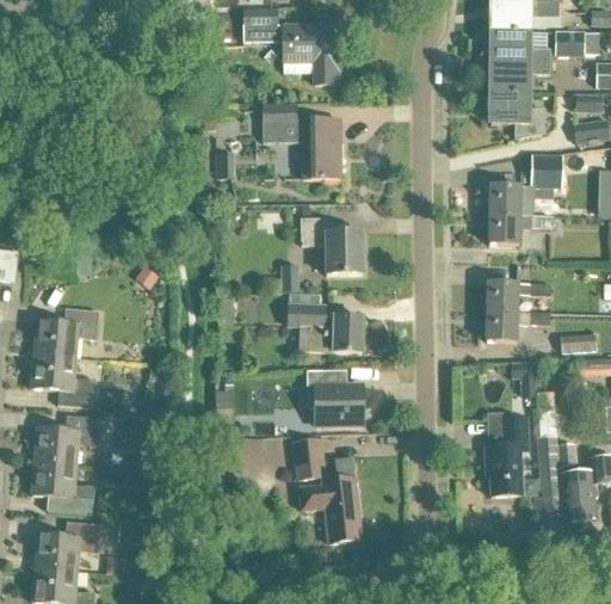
[(491,0),(491,30),(529,30),(529,0),(491,0)]
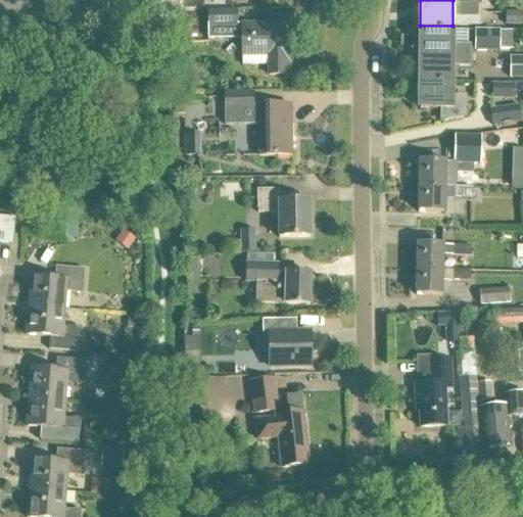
[(290,58),(289,20),(237,20),(237,6),(209,5),(208,33),(241,34),(241,59),(268,60),(268,71),(289,72),(290,58)]
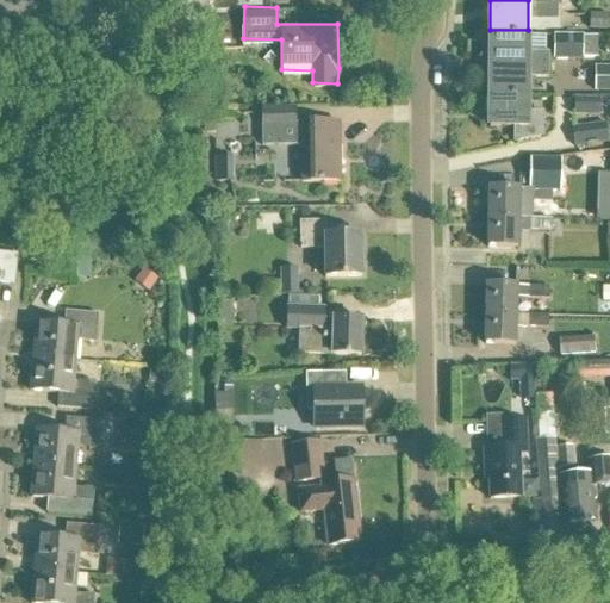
[(589,10),(589,25),(608,25),(609,10),(589,10)]
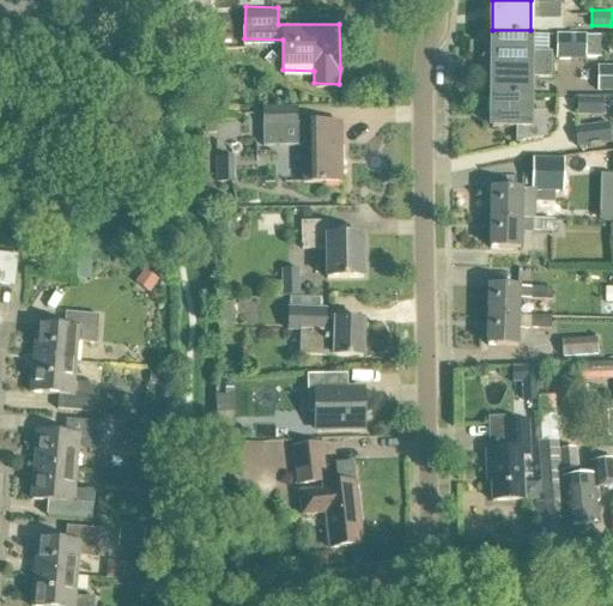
[(530,30),(492,30),(492,61),(551,61),(551,48),(530,48),(530,30)]
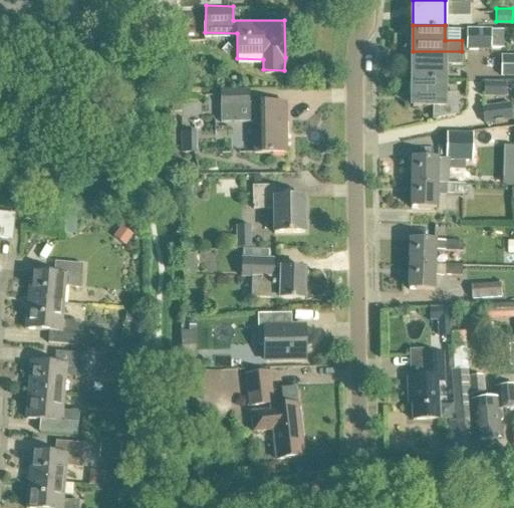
[(466,46),(490,46),(490,45),(491,26),(491,25),(467,25),(466,46)]
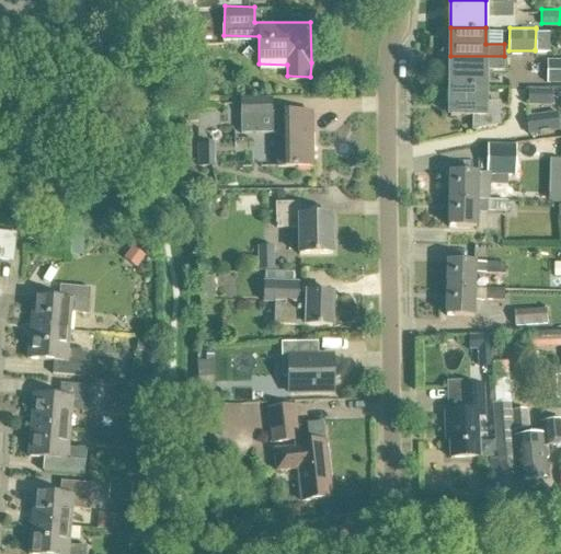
[(549,29),(536,29),(535,49),(549,49),(549,29)]
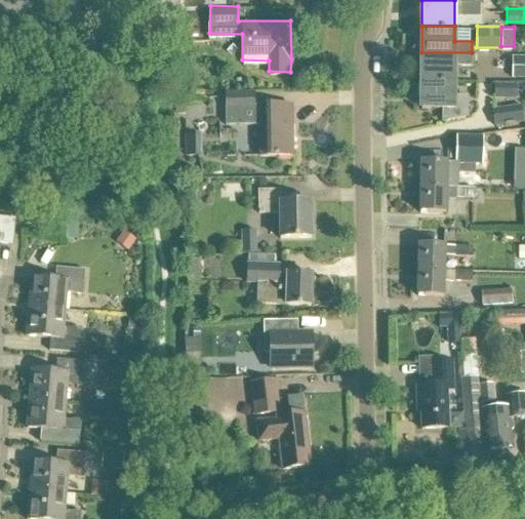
[(472,52),(421,52),(421,79),(454,79),(454,63),(472,63),(472,52)]
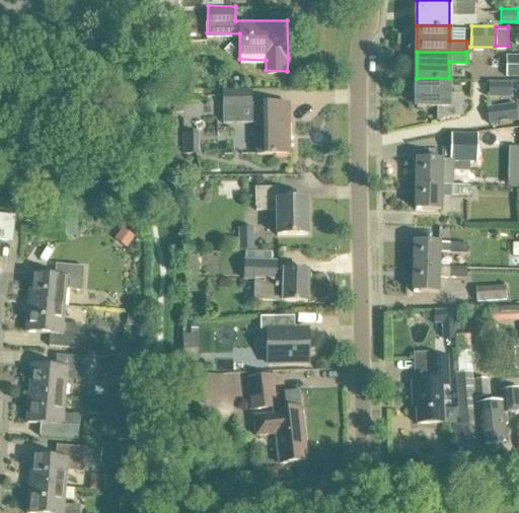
[(506,73),(518,73),(518,52),(506,52),(506,73)]
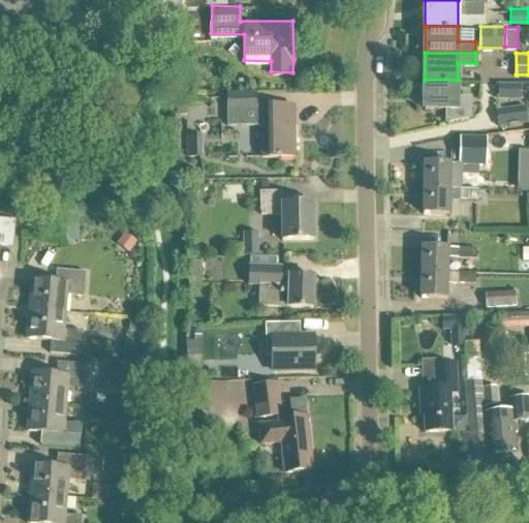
[(425,80),(425,106),(444,106),(444,121),(470,116),(471,93),(458,93),(458,80),(425,80)]
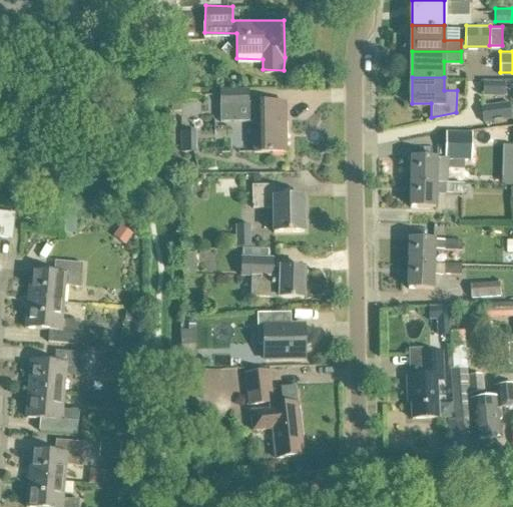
[(483,93),(503,93),(504,83),(512,83),(512,77),(504,77),(504,78),(483,77),(483,93)]
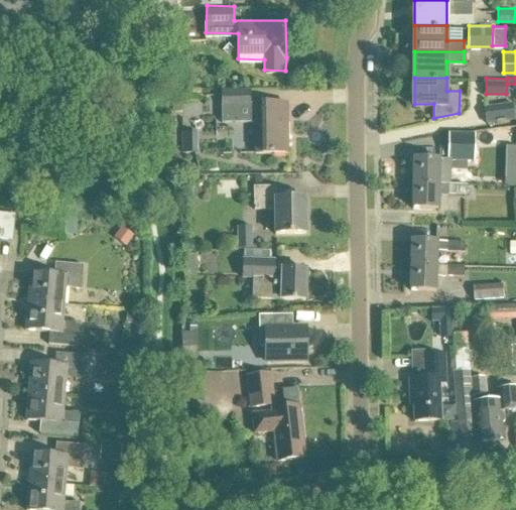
[(287,150),(286,100),(250,101),(250,87),(221,88),(221,103),(222,120),(254,119),(255,150),(287,150)]
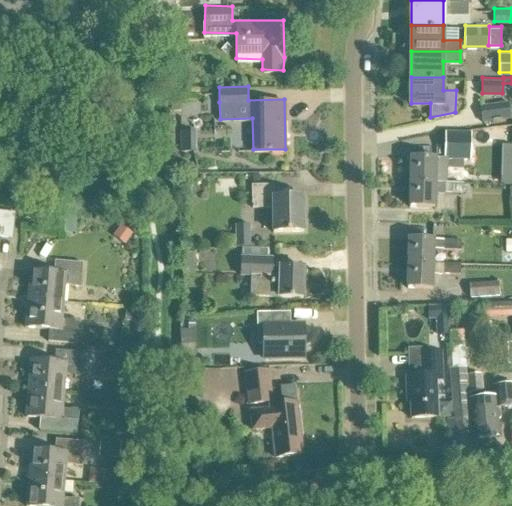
[(480,103),(482,120),(511,116),(508,99),(480,103)]
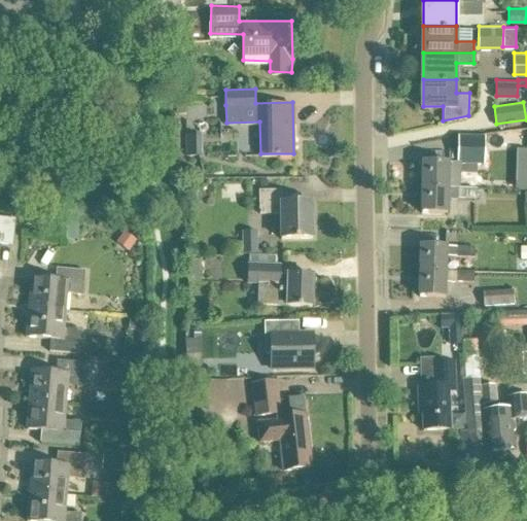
[(458,158),(480,159),(480,144),(478,144),(479,132),(459,131),(458,158)]
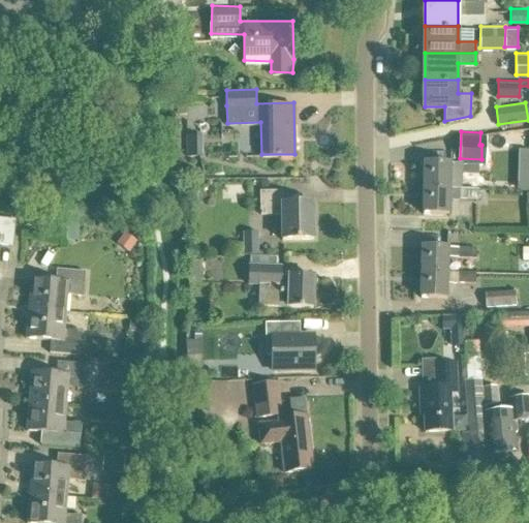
[(186,132),(186,154),(198,154),(198,132),(186,132)]
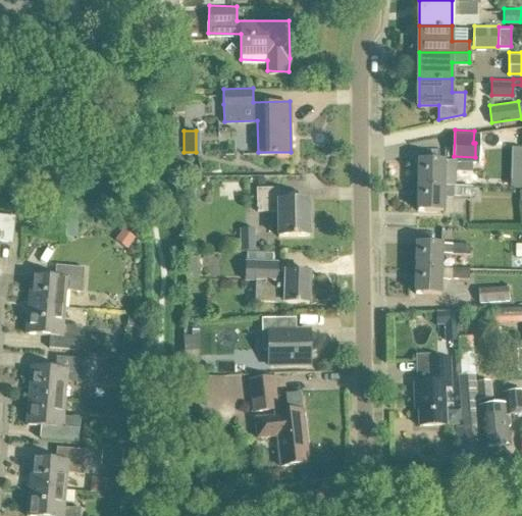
[(521,140),(512,140),(512,178),(521,178),(521,140)]
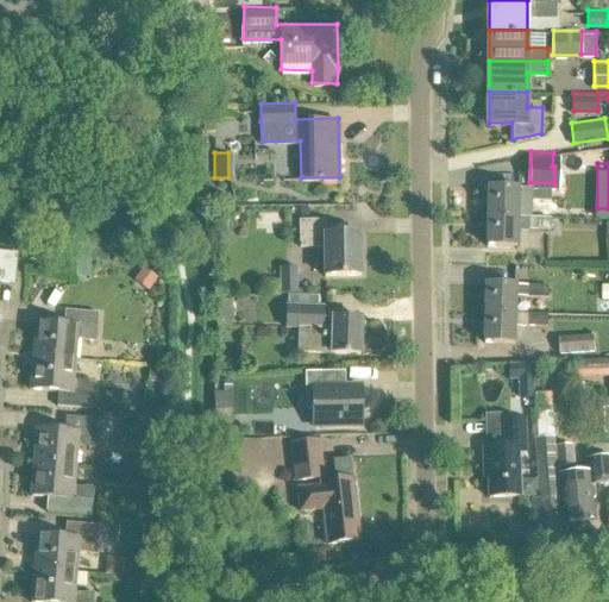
[(519,213),(529,213),(531,198),(550,198),(550,186),(488,185),(487,213),(519,214),(519,213)]
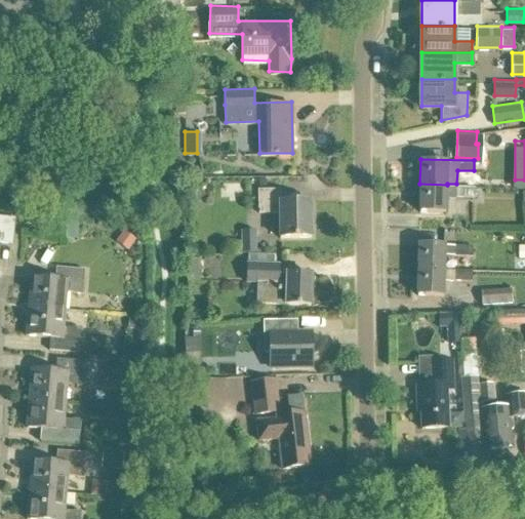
[(447,185),(419,184),(419,209),(446,210),(446,195),(475,196),(475,185),(456,184),(447,184),(447,185)]
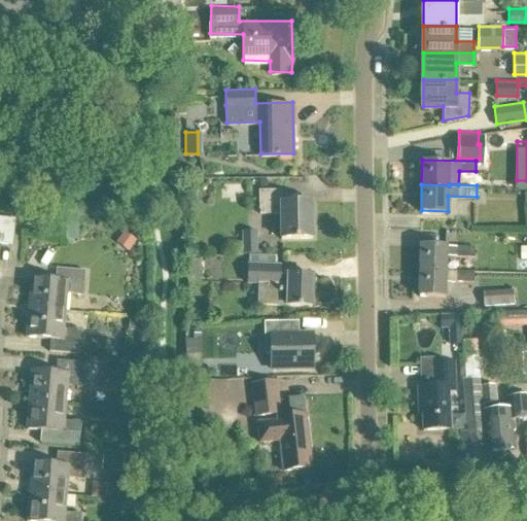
[(312,236),(311,200),(281,200),(281,188),(258,188),(259,211),(280,211),(280,236),(312,236)]
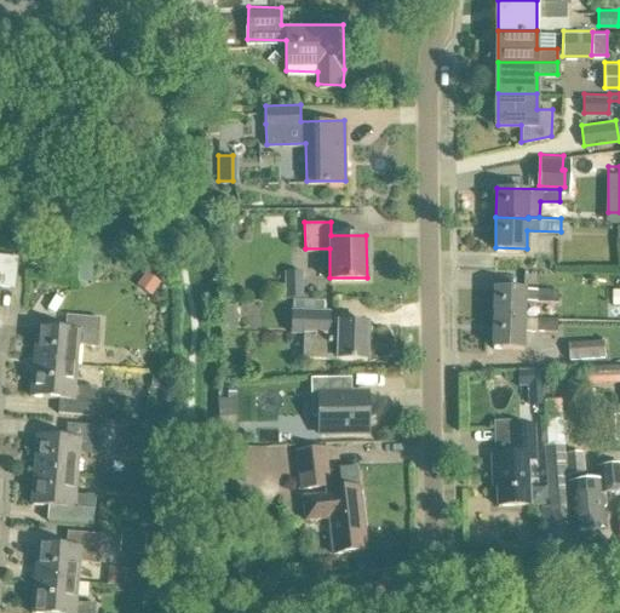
[(0,281),(15,284),(18,253),(0,251),(0,281)]
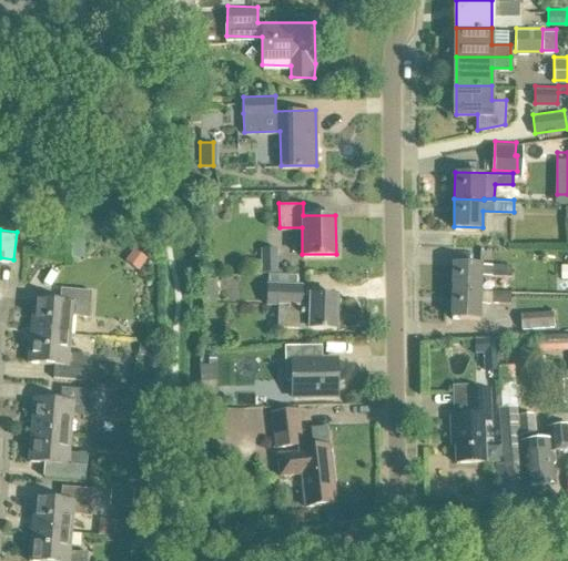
[(277,269),(277,245),(260,245),(261,269),(277,269)]
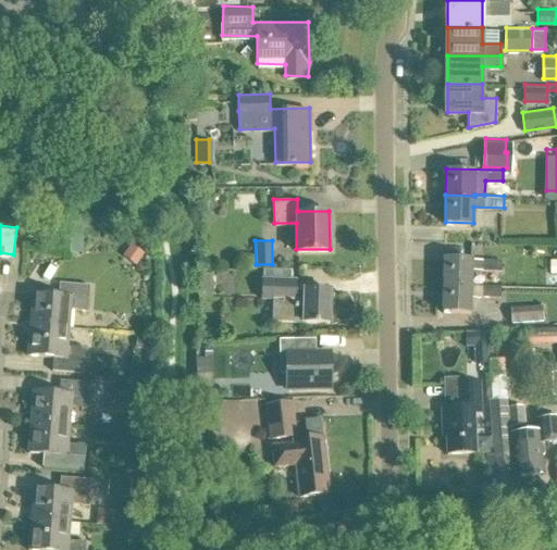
[(124,251),(136,260),(144,250),(132,241),(124,251)]
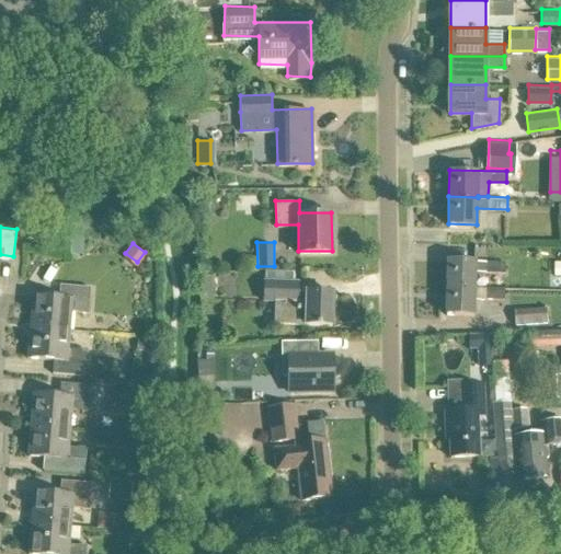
[(447,258),(446,285),(474,286),(474,285),(476,269),(506,270),(506,260),(447,258)]
